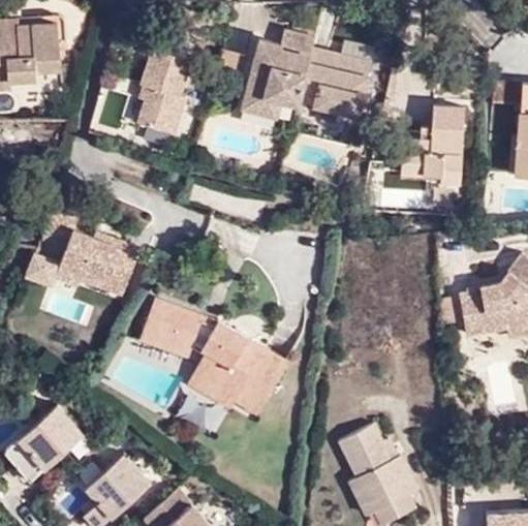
[(0,36),(20,35),(20,25),(59,22),(59,17),(0,21),(0,36)]
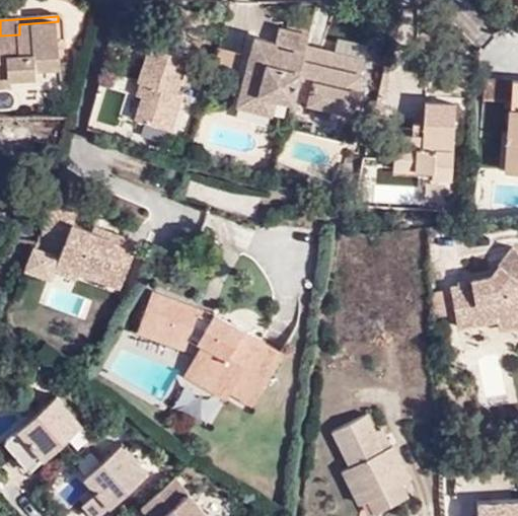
[(0,88),(12,87),(11,79),(37,77),(37,69),(62,68),(60,43),(58,21),(19,24),(19,34),(0,35),(0,88)]
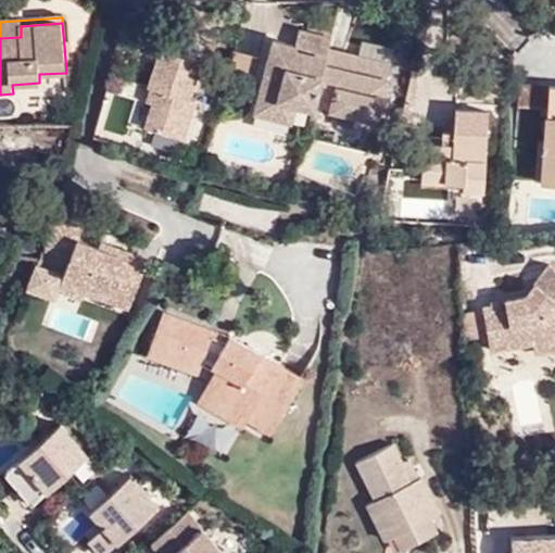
[(62,23),(64,46),(71,46),(70,23),(62,23)]
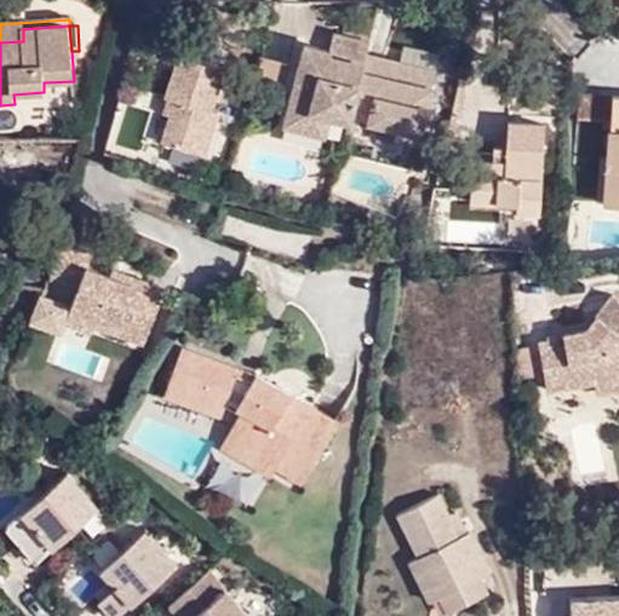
[(353,110),(366,59),(368,46),(333,38),(330,53),(305,47),(288,108),(330,120),(349,125),(353,110)]
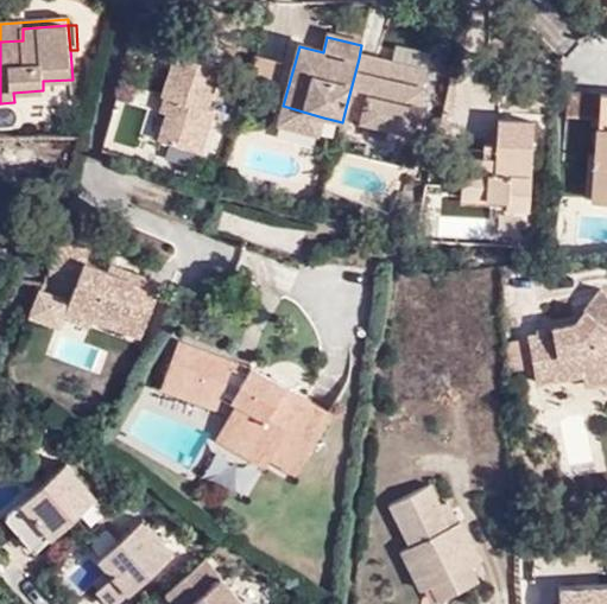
[(172,102),(168,119),(159,145),(200,158),(213,115),(207,113),(219,70),(175,56),(162,97),(163,99),(172,102)]
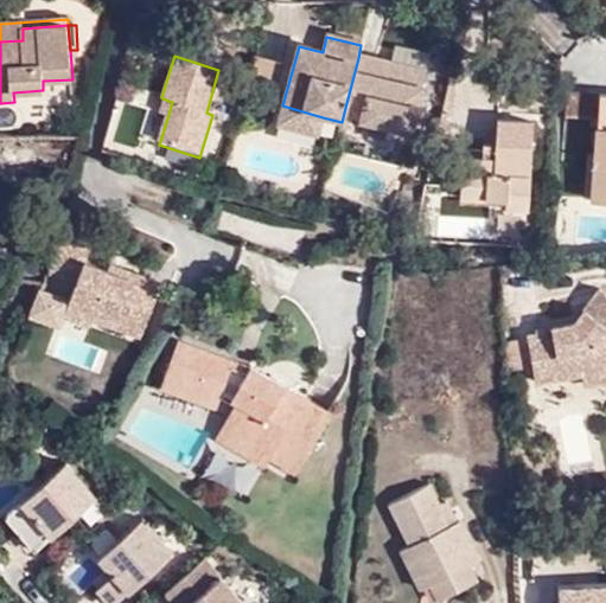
[(427,76),(358,58),(345,108),(364,113),(362,124),(394,134),(400,109),(416,115),(427,76)]
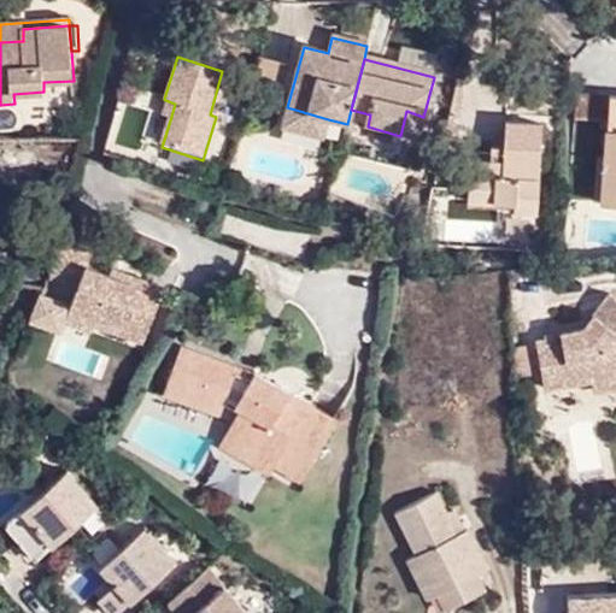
[(582,119),(609,121),(609,98),(576,96),(576,111),(584,111),(582,119)]
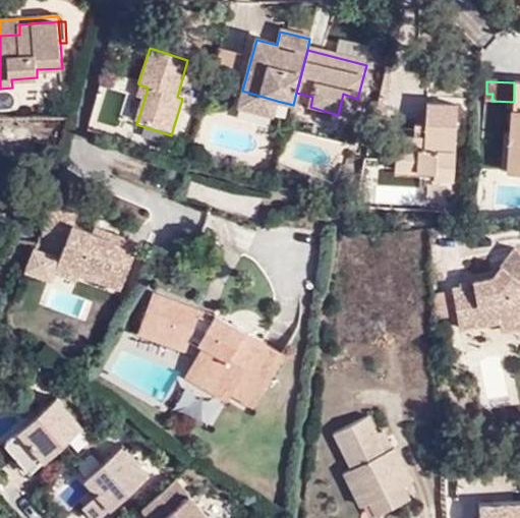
[(519,82),(514,82),(514,102),(507,174),(519,174),(519,82)]
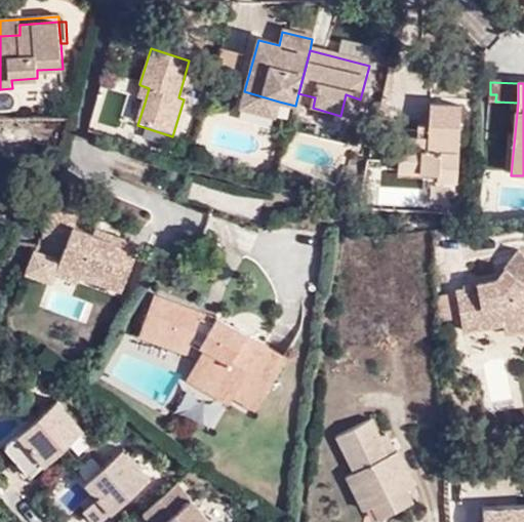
[(136,99),(145,103),(149,88),(140,85),(136,99)]
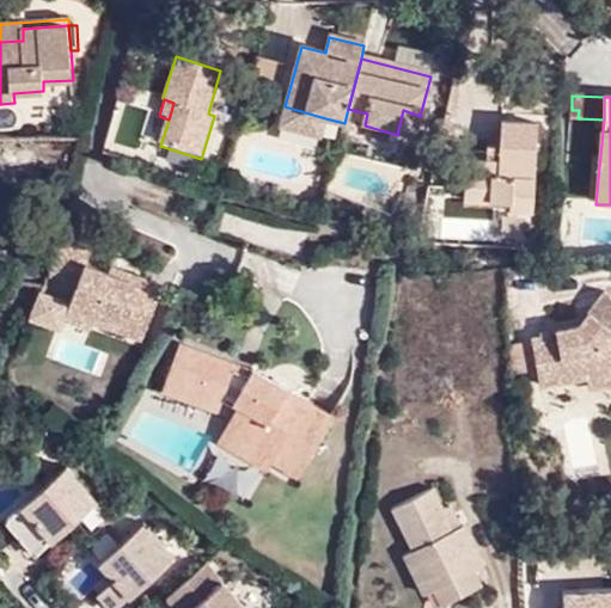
[(325,118),(285,106),(280,128),(321,140),(325,118)]
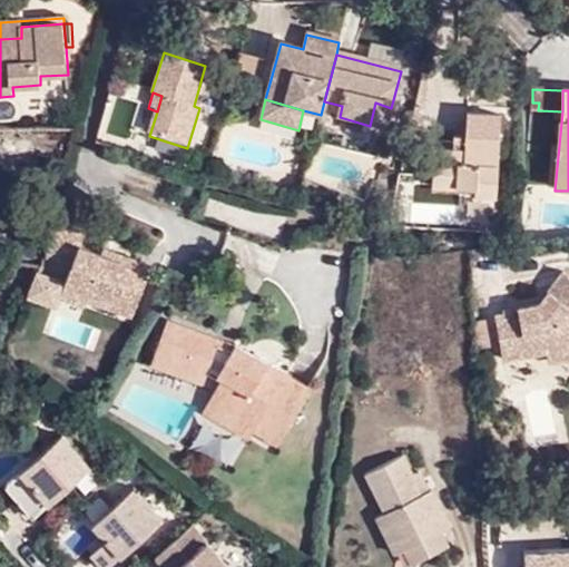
[(385,130),(391,108),(375,103),(370,126),(385,130)]
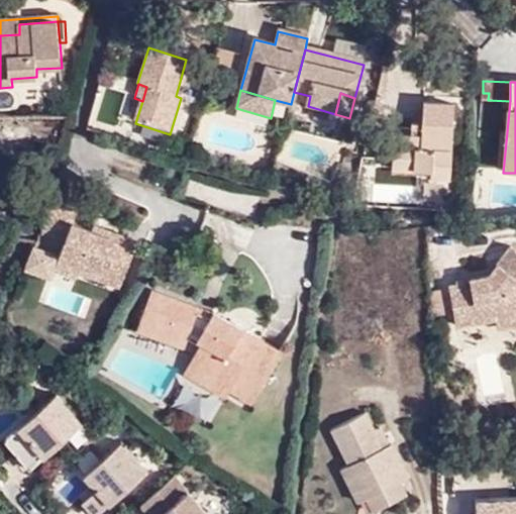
[(421,136),(411,136),(393,135),(392,171),(429,172),(429,181),(449,181),(452,105),(423,103),(421,125),(421,136)]
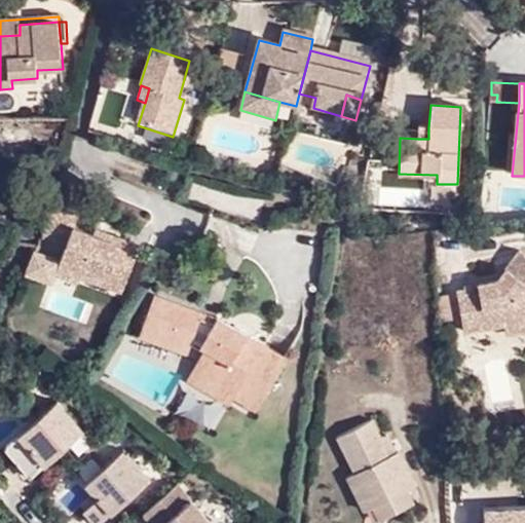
[(418,127),(418,139),(428,139),(428,127),(418,127)]
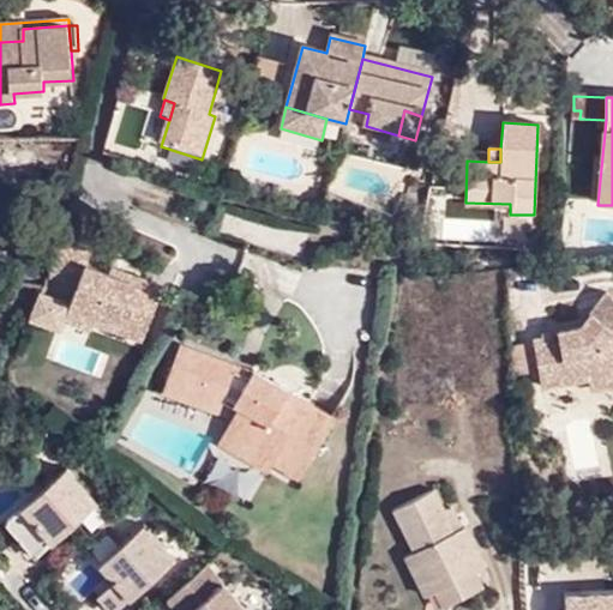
[(89,254),(56,241),(44,278),(74,290),(67,307),(121,327),(119,336),(140,343),(161,289),(139,281),(137,288),(107,277),(84,267),(89,254)]
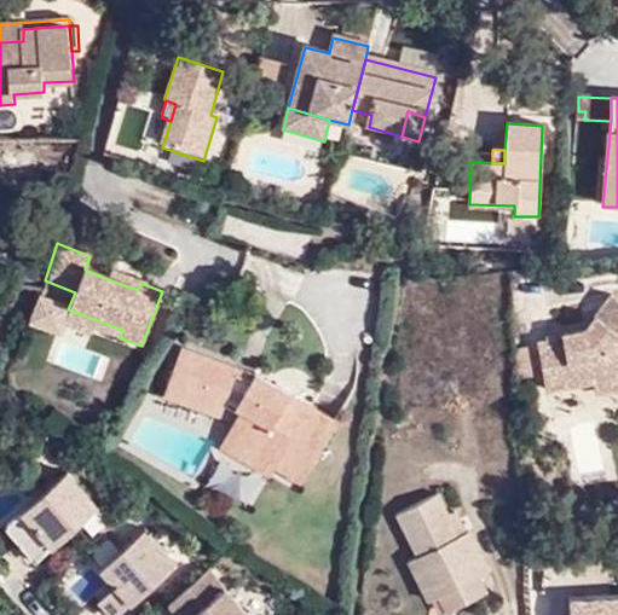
[(110,272),(108,279),(138,290),(140,283),(110,272)]
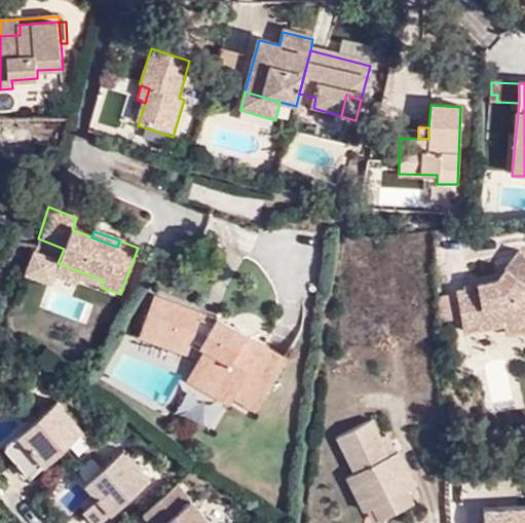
[(496,289),(495,285),(463,290),(463,297),(456,299),(462,336),(504,330),(504,335),(524,333),(524,332),(524,259),(517,254),(501,273),(503,283),(504,288),(496,289)]
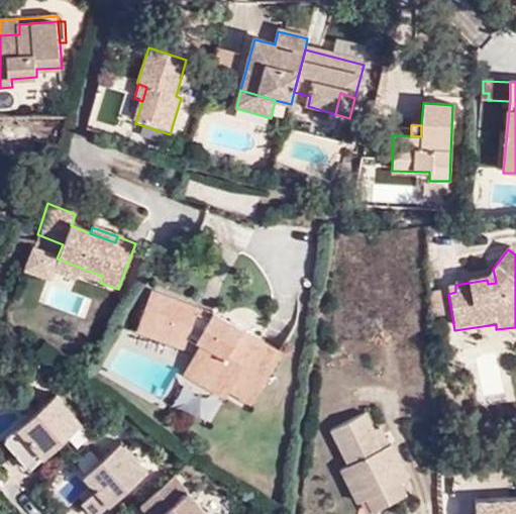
[(102,276),(57,259),(55,266),(100,283),(102,276)]
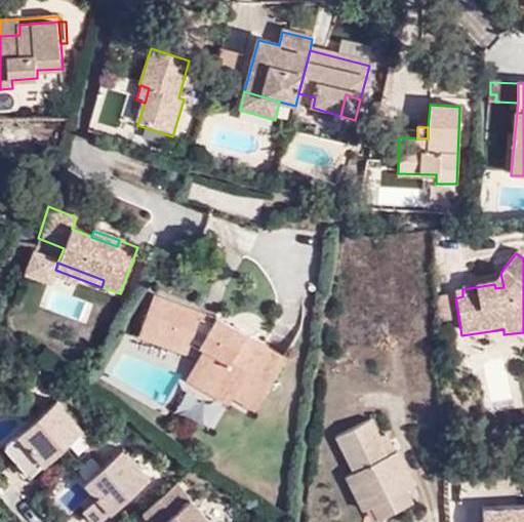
[(152,295),(139,331),(189,349),(190,345),(201,350),(189,374),(232,400),(233,400),(238,390),(259,403),(281,366),(241,342),(245,334),(218,319),(214,318),(211,326),(197,321),(199,313),(152,295)]
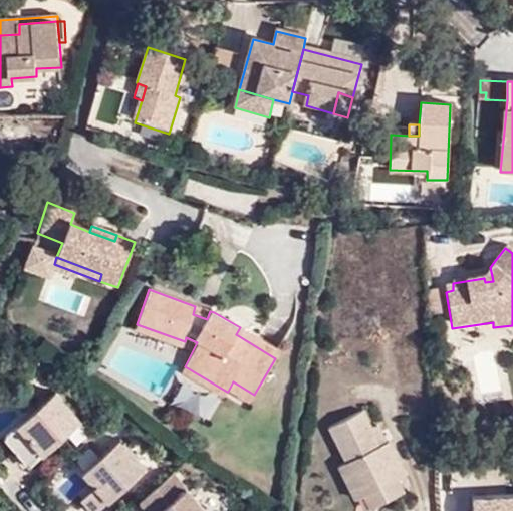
[(210,311),(195,306),(193,314),(207,319),(210,311)]
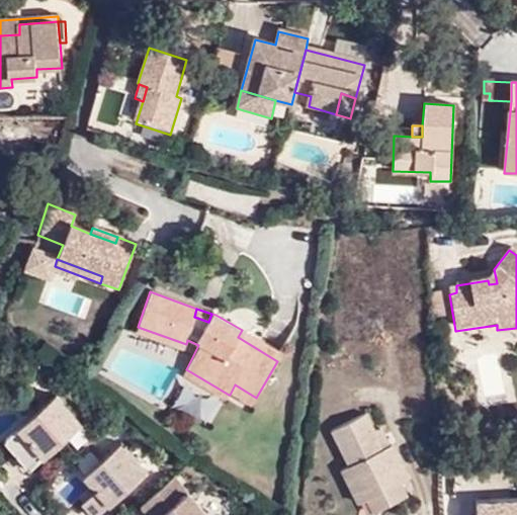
[(186,344),(138,327),(135,335),(183,353),(186,344)]
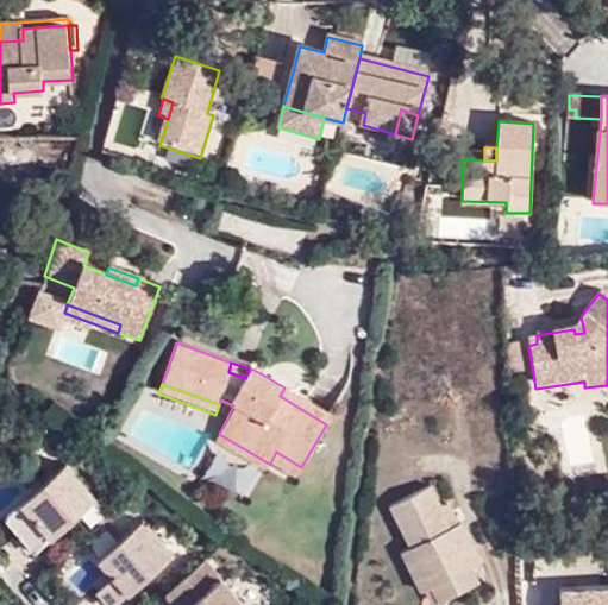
[(331,416),(284,388),(280,396),(326,424),(331,416)]
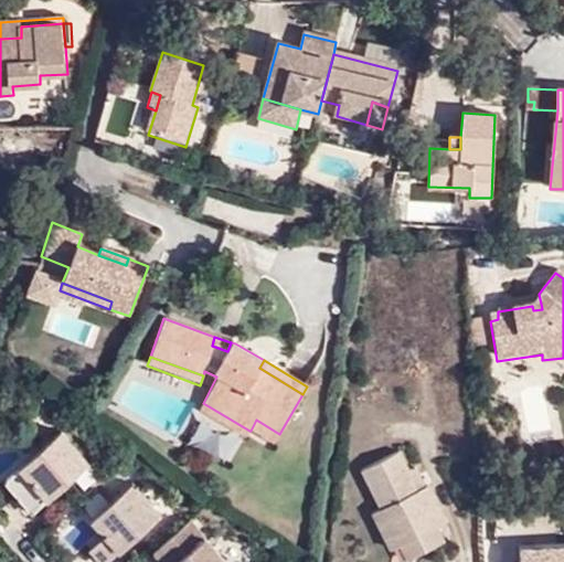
[(249,431),(203,403),(198,412),(245,438),(249,431)]
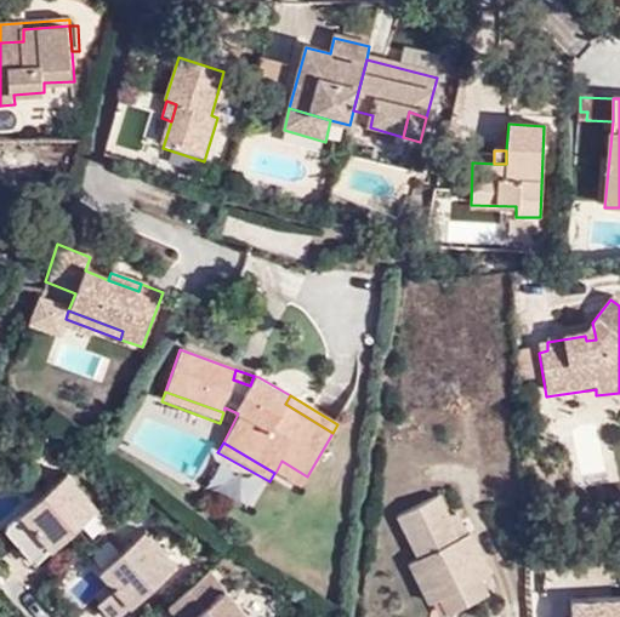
[(282,461),(276,473),(300,487),(307,476),(282,461)]
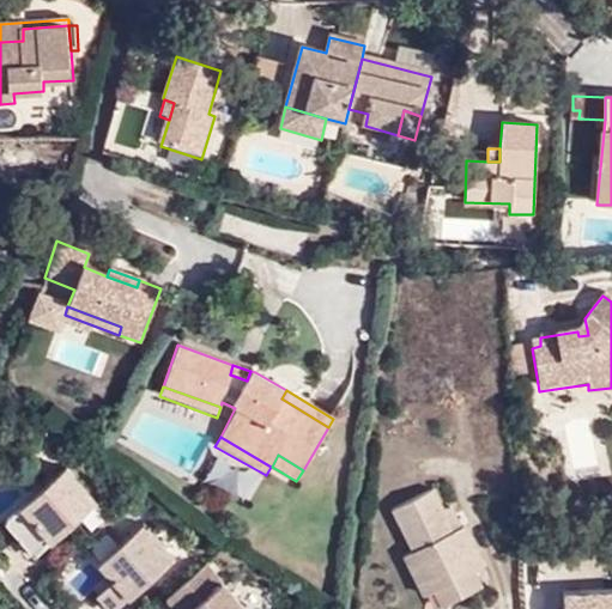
[(35,527),(18,540),(34,559),(97,505),(67,469),(22,509),(35,527)]
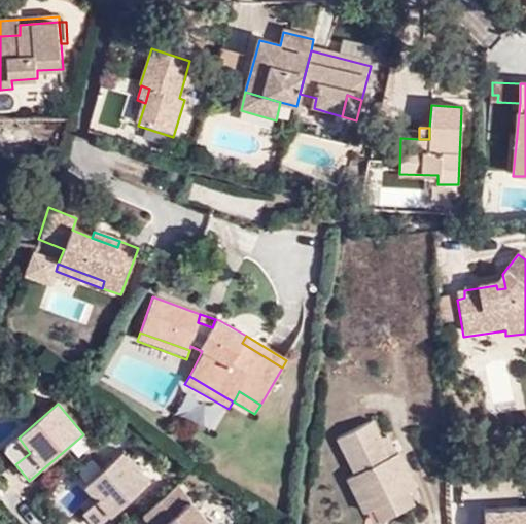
[(416,490),(399,456),(391,460),(381,444),(372,424),(340,440),(356,476),(364,474),(380,507),(374,511),(381,523),(384,523),(414,508),(408,494),(416,490)]
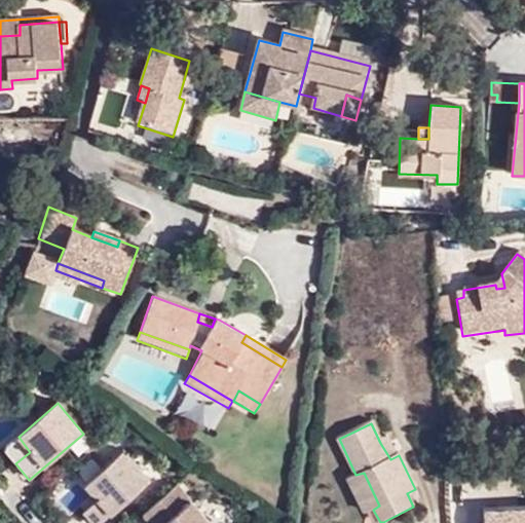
[(3,449),(15,463),(30,452),(19,437),(3,449)]
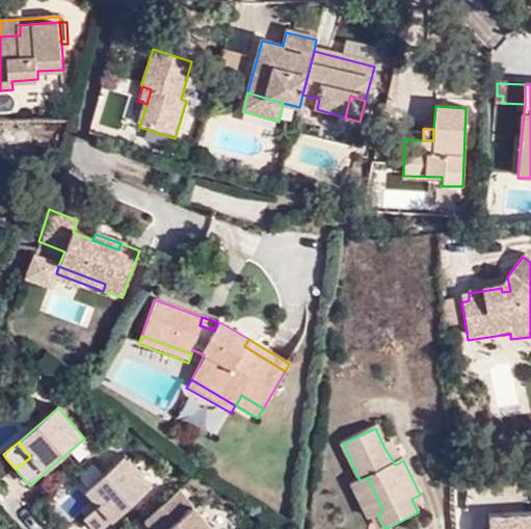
[(395,465),(403,460),(394,443),(385,448),(395,465)]
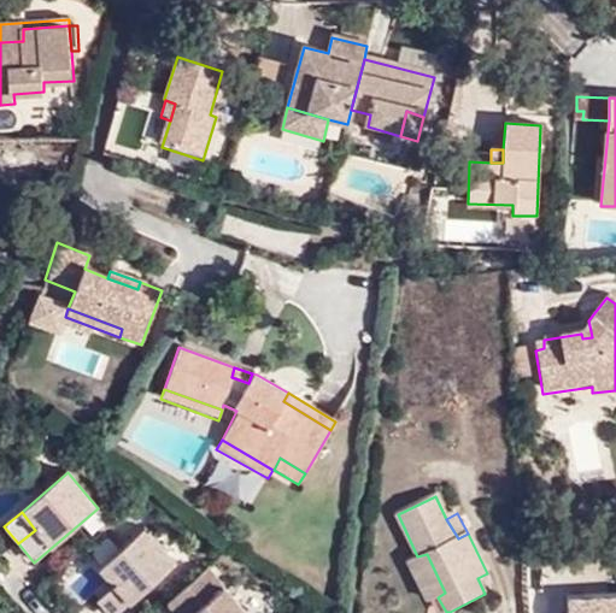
[(98,602),(106,612),(117,612),(175,565),(145,529),(98,569),(113,587),(98,602)]
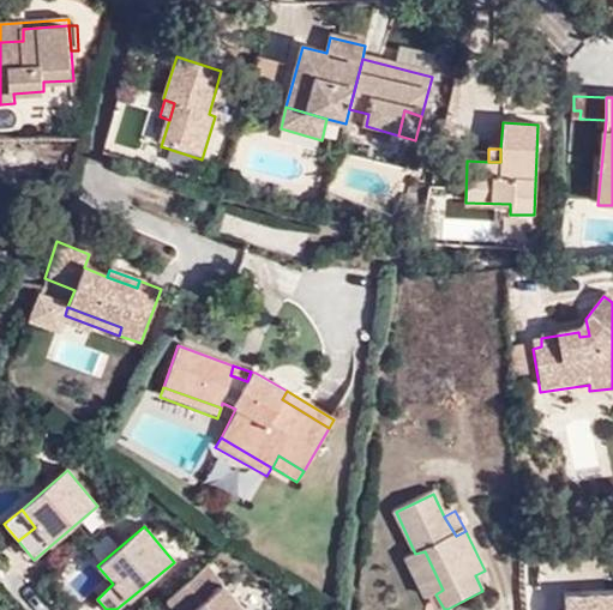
[(424,599),(436,595),(443,590),(425,551),(415,554),(404,560),(424,599)]
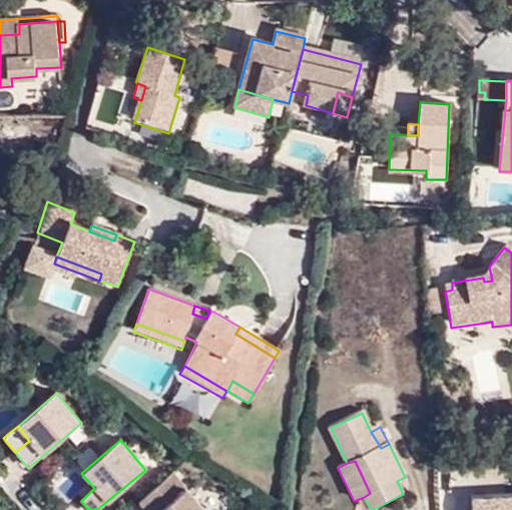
[(203,509),(174,473),(141,502),(147,509),(203,509)]
